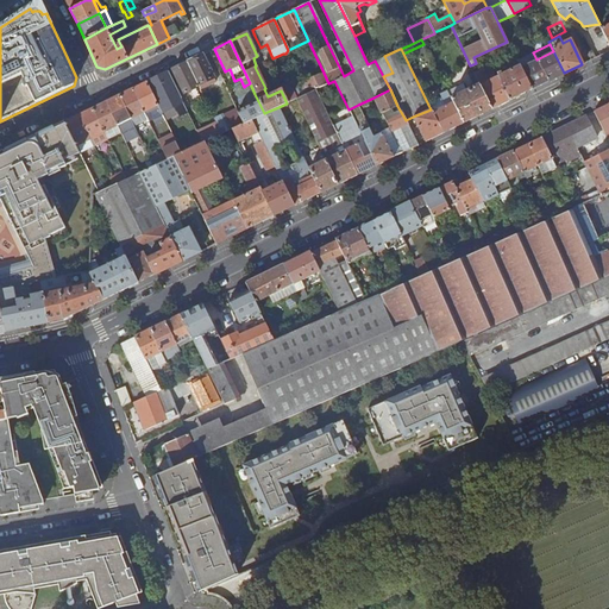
[(546,81),(564,73),(553,51),(537,60),(546,81)]
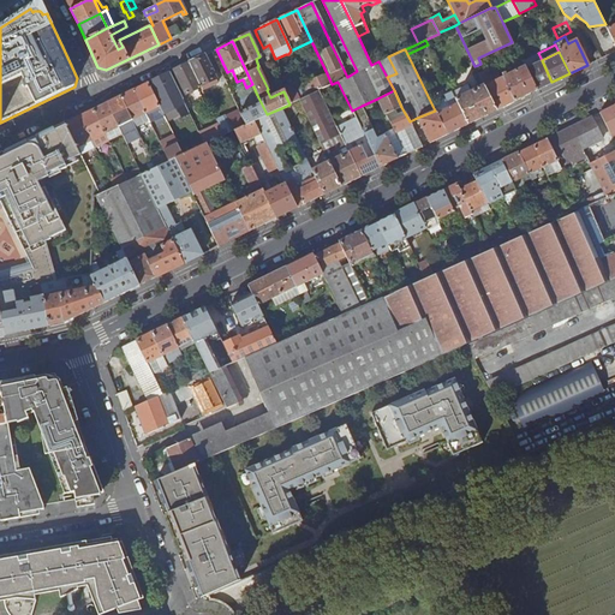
[(530,65),(542,60),(538,53),(526,59),(530,65)]
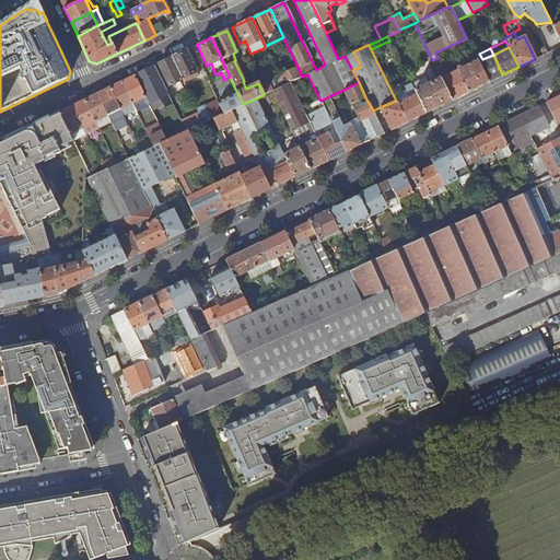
[(186,50),(172,57),(182,79),(191,74),(193,78),(198,76),(196,72),(197,72),(186,50)]
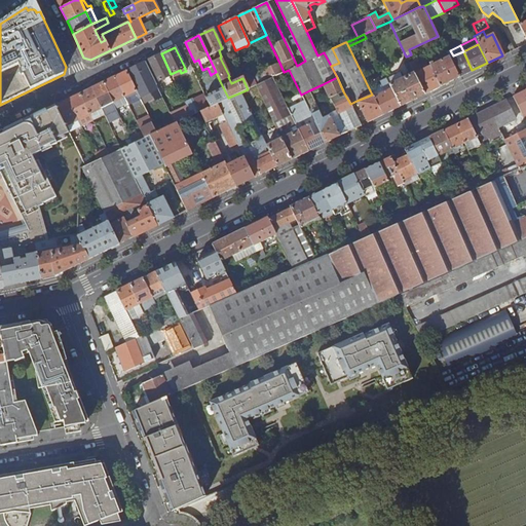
[(332,48),(324,52),(331,66),(339,63),(332,48)]
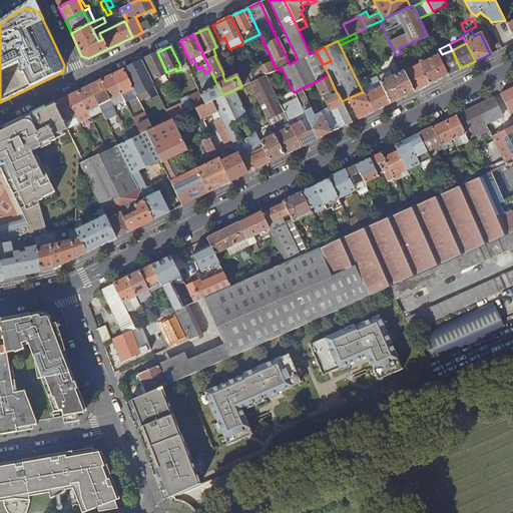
[(447,75),(460,68),(452,50),(442,54),(439,49),(435,51),(437,55),(447,75)]
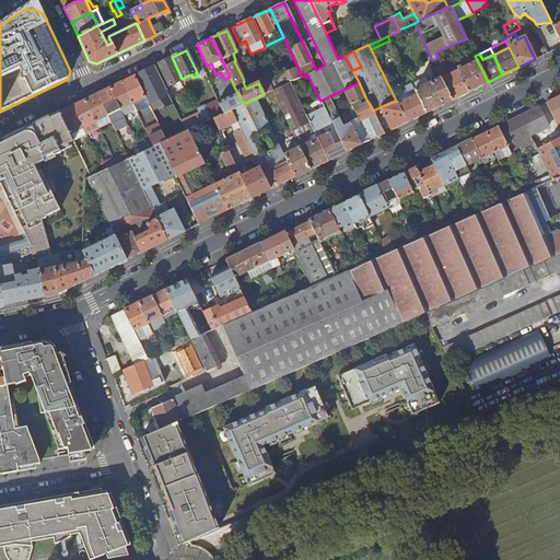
[(172,57),(158,63),(168,86),(178,82),(182,88),(185,86),(183,82),(182,79),(172,57)]
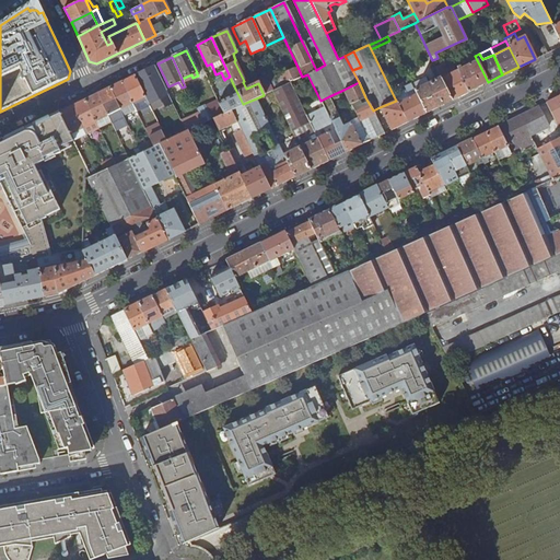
[(468,91),(488,82),(477,60),(459,69),(458,65),(455,66),(468,91)]
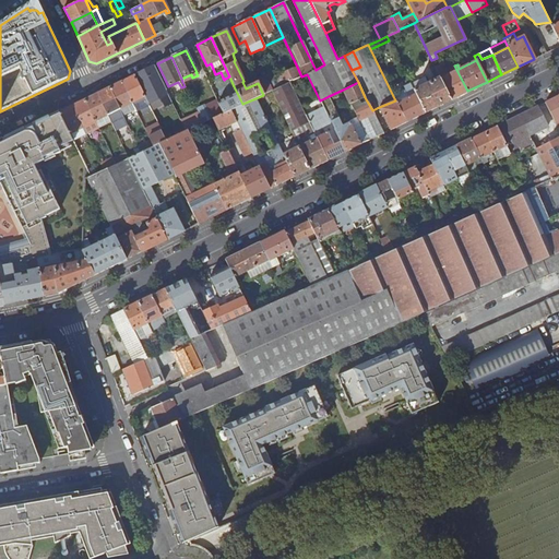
[(450,99),(467,91),(454,66),(452,67),(454,71),(445,75),(440,63),(433,67),(439,76),(450,99)]
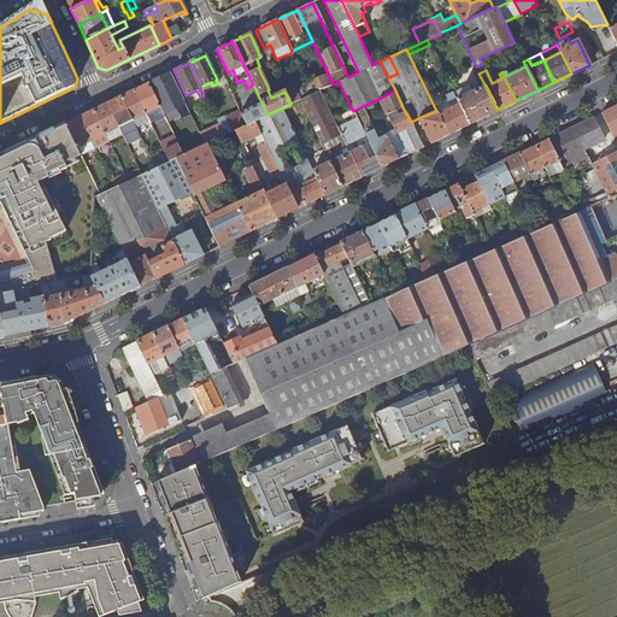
[(148,83),(159,107),(162,111),(178,103),(181,106),(183,105),(181,100),(182,100),(169,72),(148,83)]
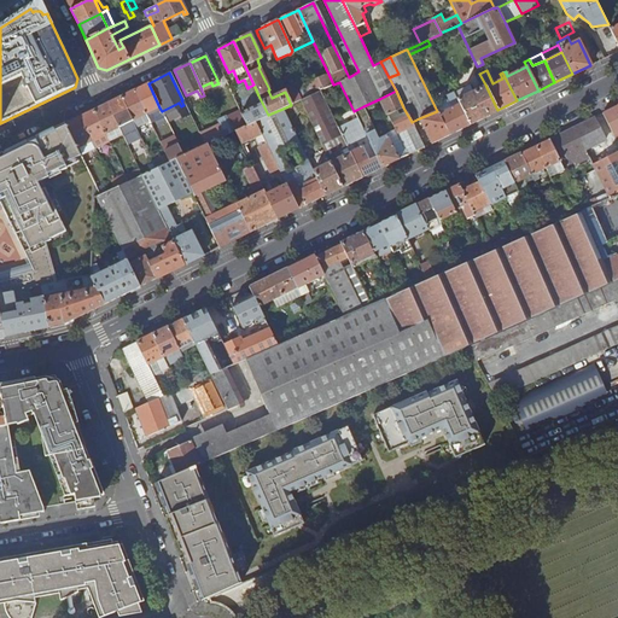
[(328,74),(308,83),(313,94),(320,91),(333,85),(328,74)]
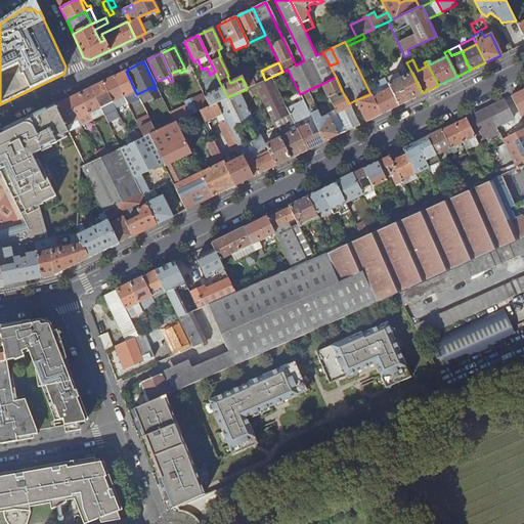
[(239,74),(242,78),(247,89),(254,85),(250,76),(247,70),(239,74)]
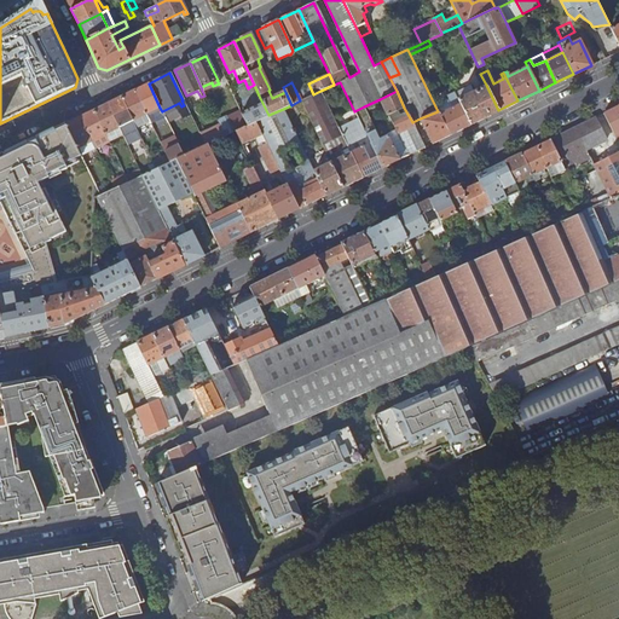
[(134,91),(146,115),(160,108),(149,84),(134,91)]
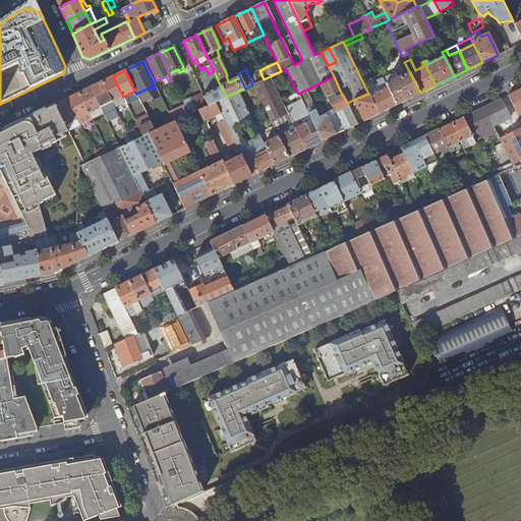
[(264,79),(259,70),(248,75),(252,84),(253,84),(264,79)]
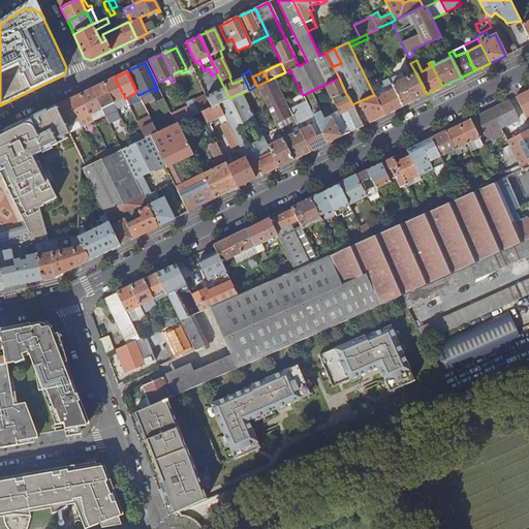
[(217,72),(213,74),(217,84),(221,82),(217,72)]
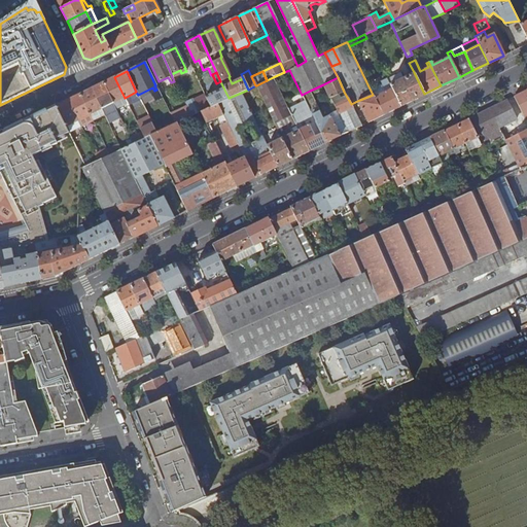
[(400,106),(424,94),(414,72),(389,84),(391,88),(400,106)]
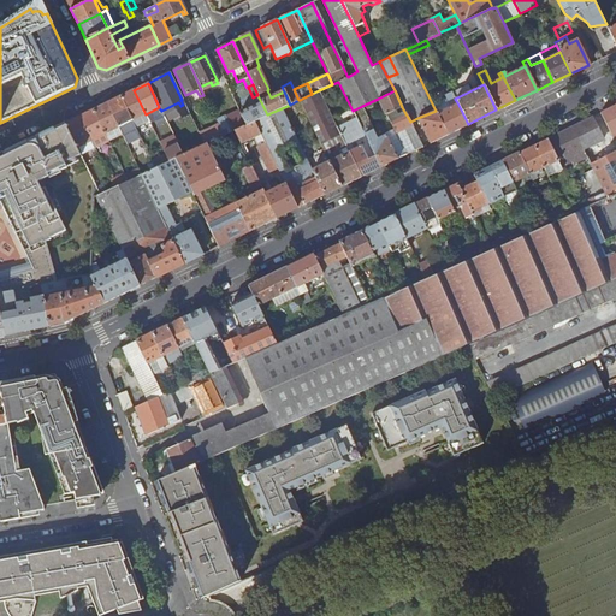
[(134,90),(119,96),(131,120),(146,114),(134,90)]
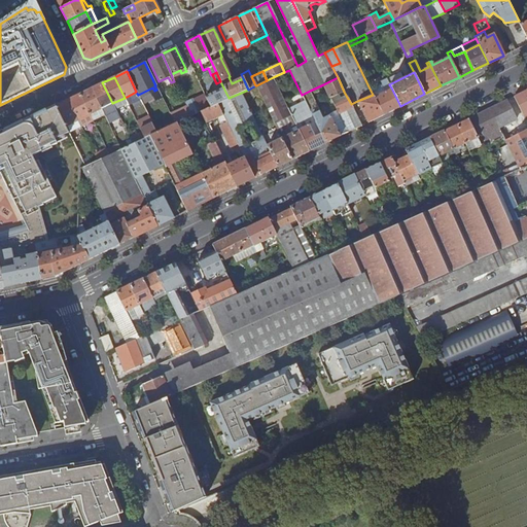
[(277,123),(291,115),(288,110),(273,77),(267,80),(256,85),(257,90),(274,124),(277,123)]
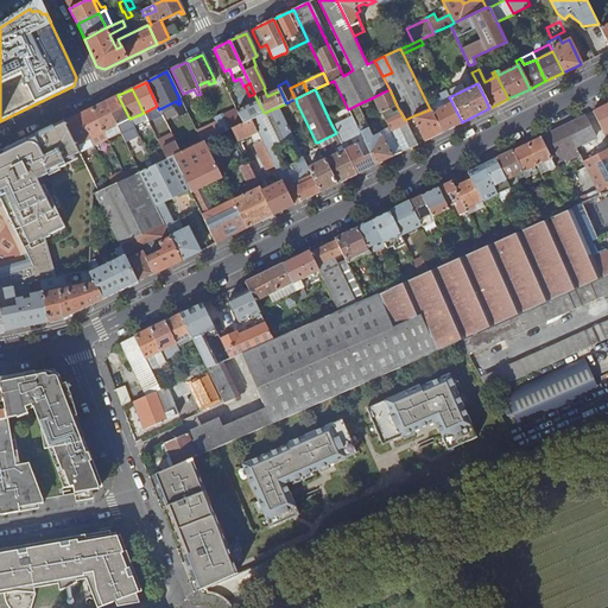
[(390,89),(373,97),(380,113),(397,106),(390,89)]
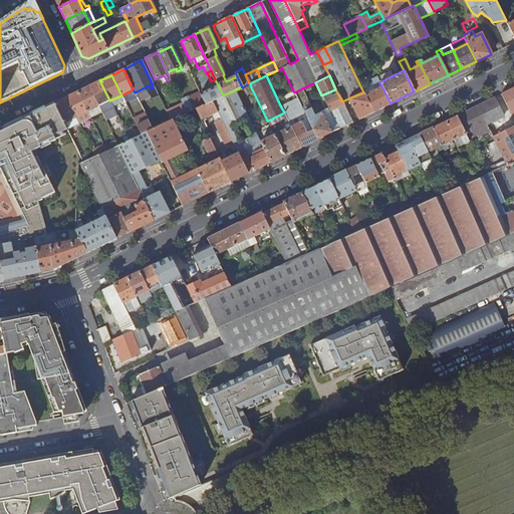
[(364,94),(381,85),(379,82),(378,79),(361,88),(363,92),(364,94)]
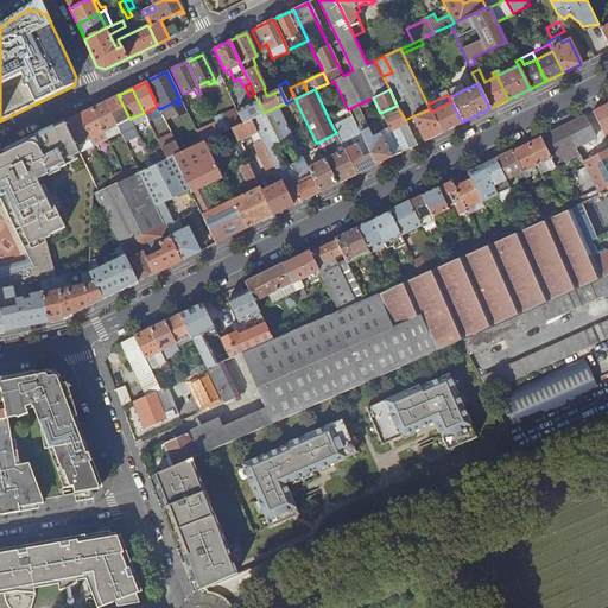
[(118,95),(105,102),(116,126),(130,119),(118,95)]
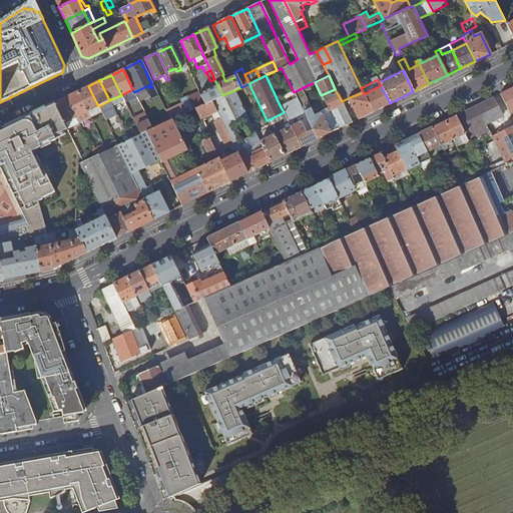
[(234,90),(236,94),(250,87),(249,83),(248,83),(241,87),(234,90)]
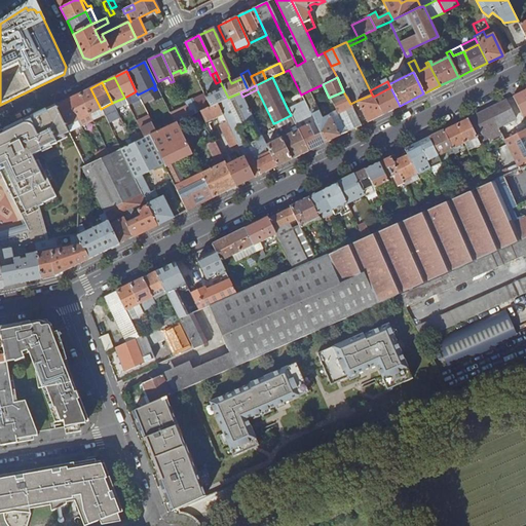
[(223,87),(204,96),(210,107),(217,103),(228,98),(223,87)]
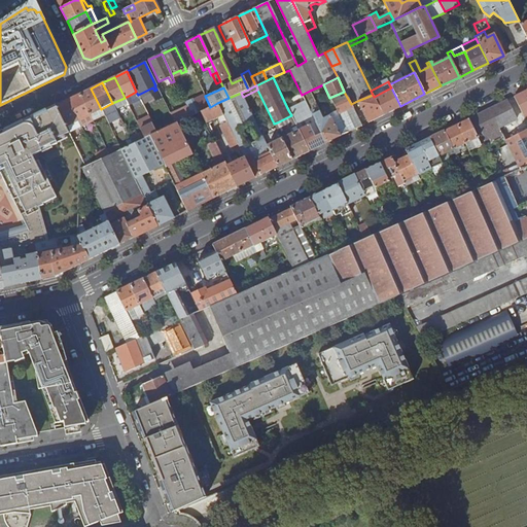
[(382,114),(400,106),(391,88),(374,97),(382,114)]
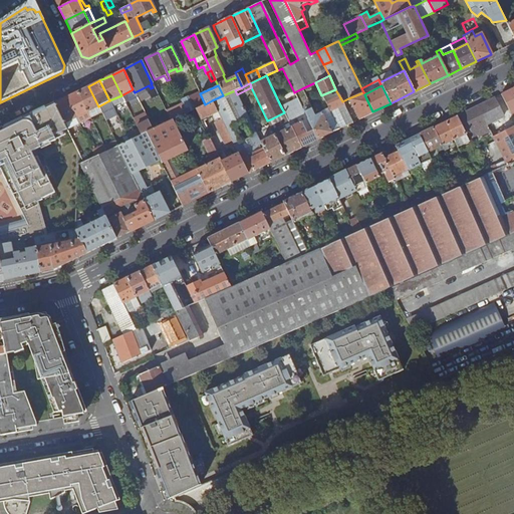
[(88,86),(78,92),(87,112),(98,106),(88,86)]
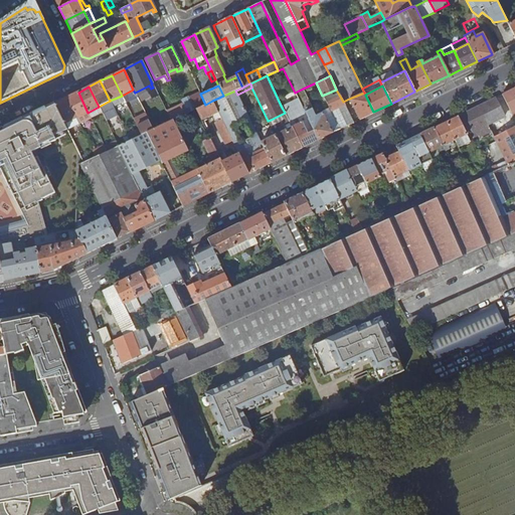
[(514,111),(514,88),(502,94),(512,113),(514,111)]
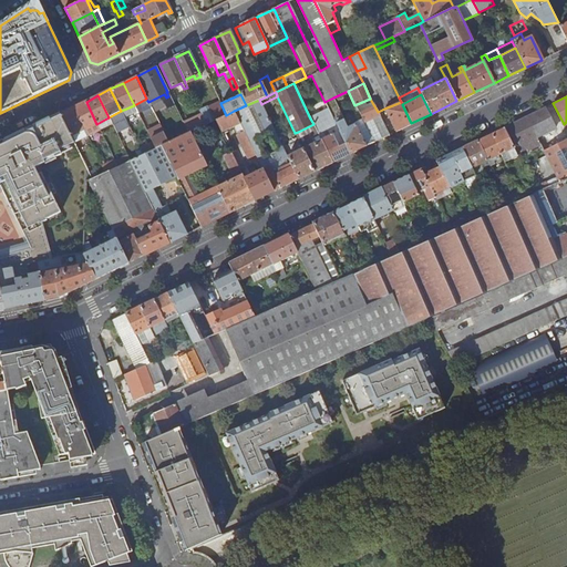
[(328,110),(338,129),(346,124),(333,98),(325,102),(328,110)]
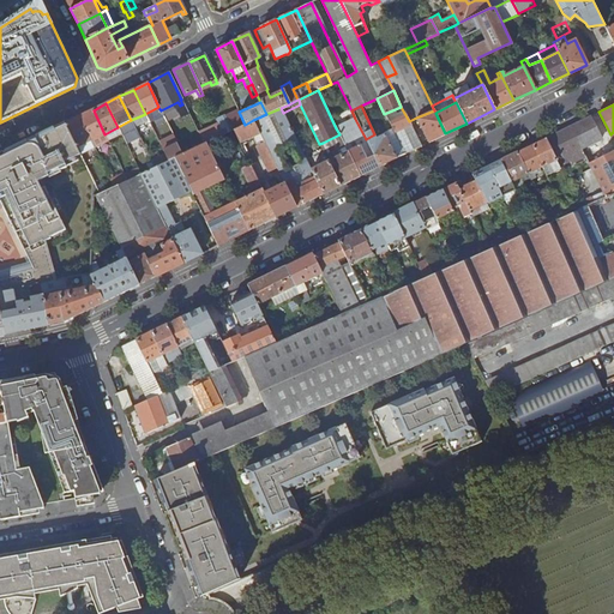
[(145,114),(148,120),(162,113),(161,110),(158,107),(145,114)]
